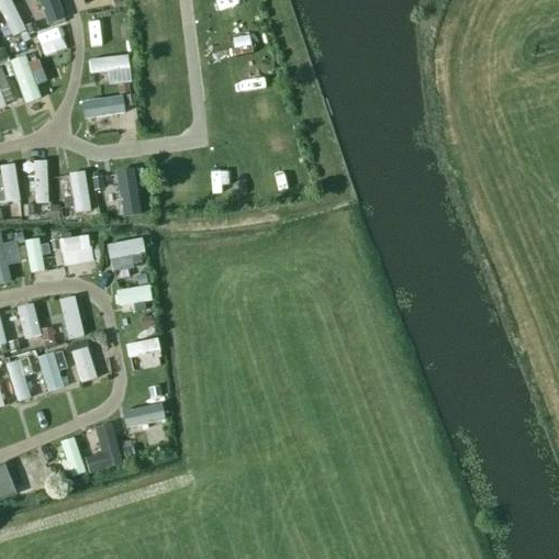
[(0,0),(0,20),(6,44),(25,38),(15,0),(0,0)]
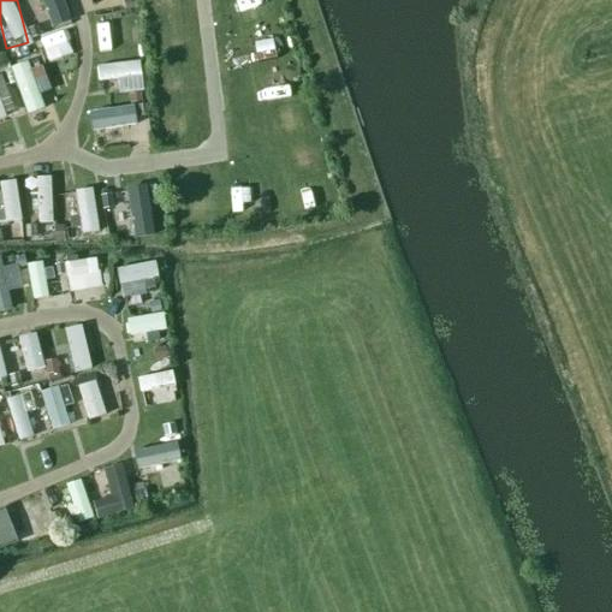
[(37,0),(45,21),(69,13),(63,0),(37,0)]
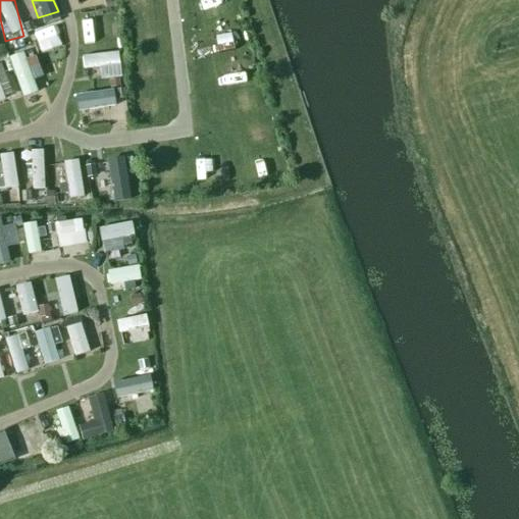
[(211,0),(212,13),(231,12),(229,0),(211,0)]
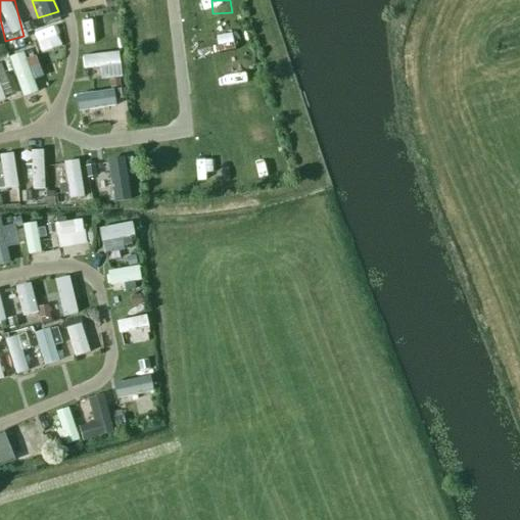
[(134,16),(154,14),(153,3),(133,5),(134,16)]
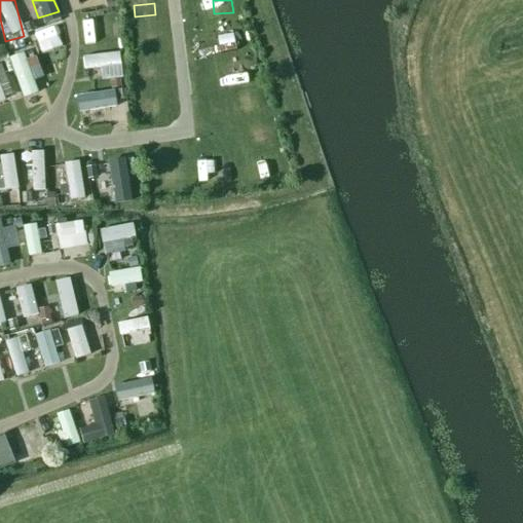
[(112,6),(80,13),(82,27),(115,20),(112,6)]
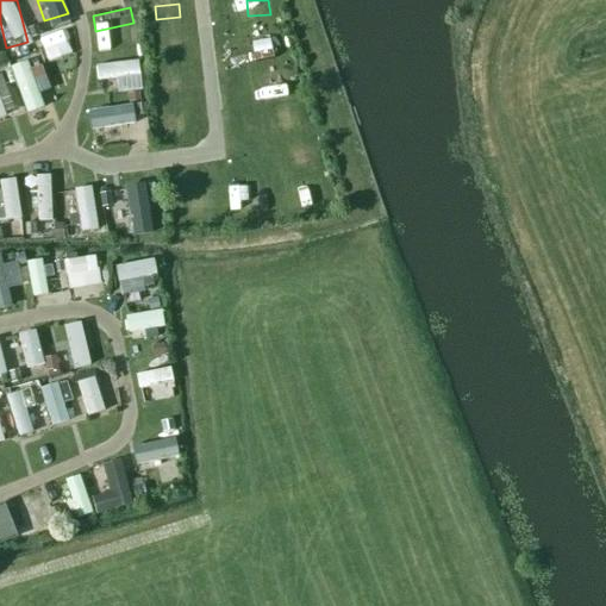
[(275,20),(250,30),(260,56),(286,47),(275,20)]
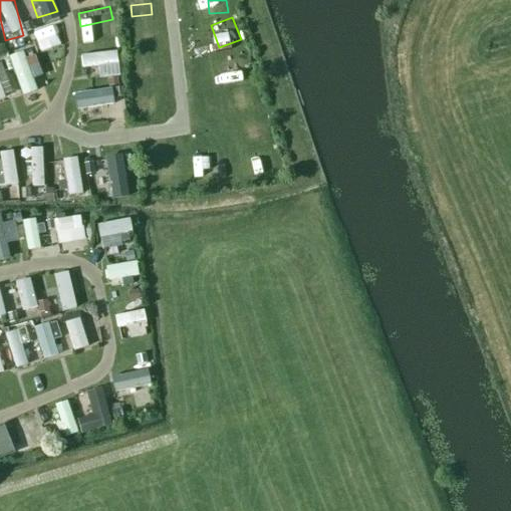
[(46,31),(34,34),(42,66),(53,63),(46,31)]
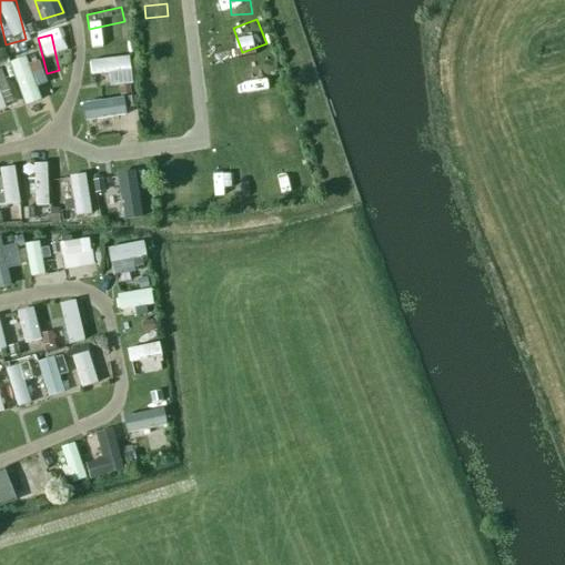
[(90,76),(127,71),(124,52),(88,56),(90,76)]
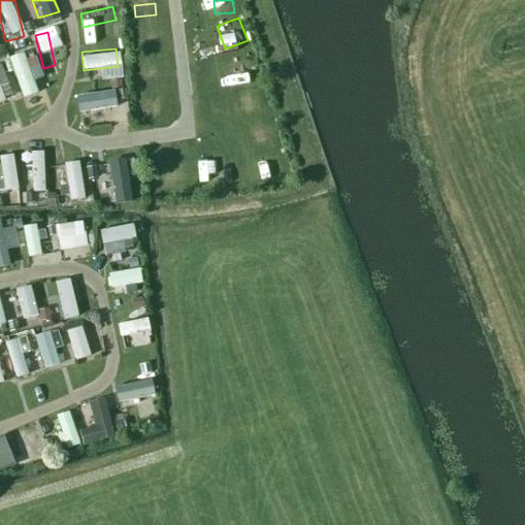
[(20,95),(37,92),(29,50),(11,53),(20,95)]
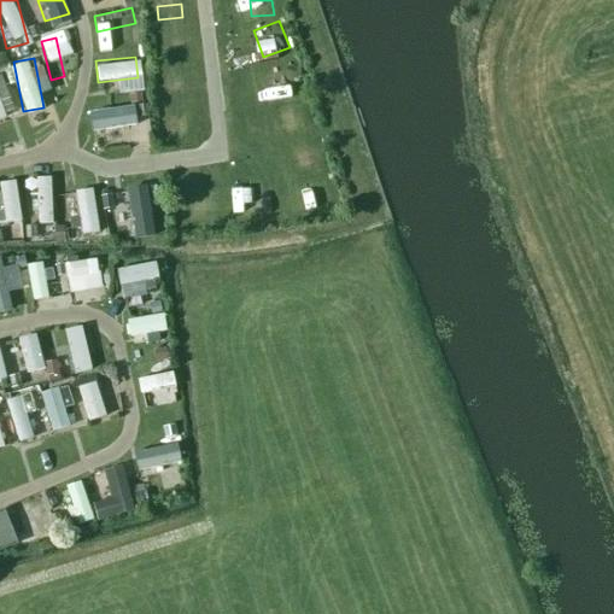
[(272,66),(276,89),(300,83),(294,60),(272,66)]
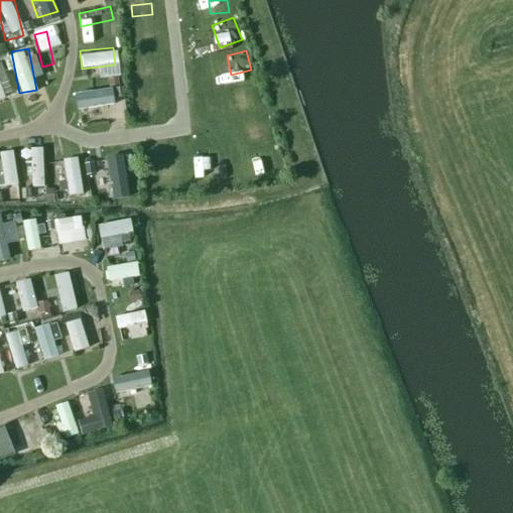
[(117,103),(116,86),(75,90),(77,107),(117,103)]
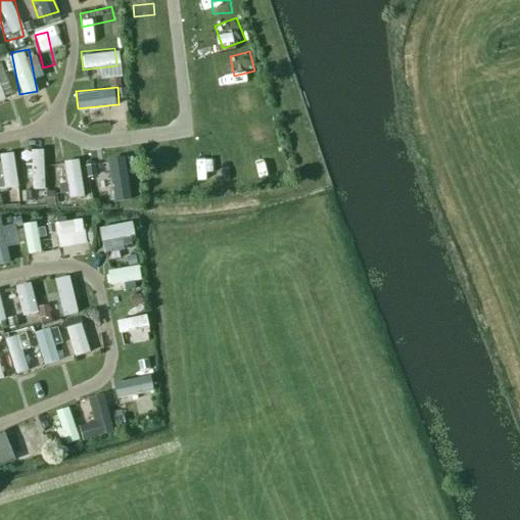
[(44,147),(31,147),(32,190),(45,189),(44,147)]
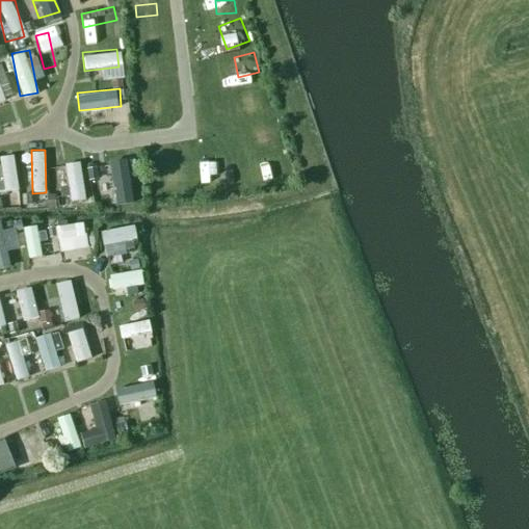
[(15,153),(0,155),(0,165),(3,190),(20,188),(15,153)]
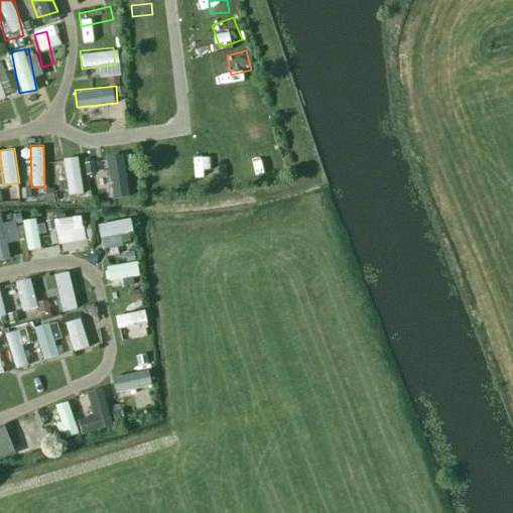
[(63,157),(70,194),(84,191),(78,155),(63,157)]
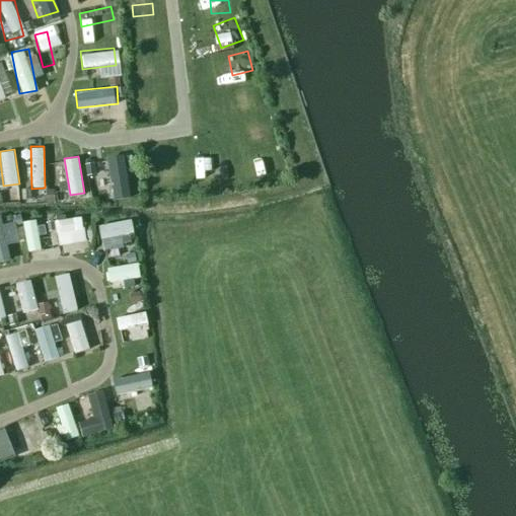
[(106,181),(125,178),(122,158),(92,162),(94,173),(104,172),(106,181)]
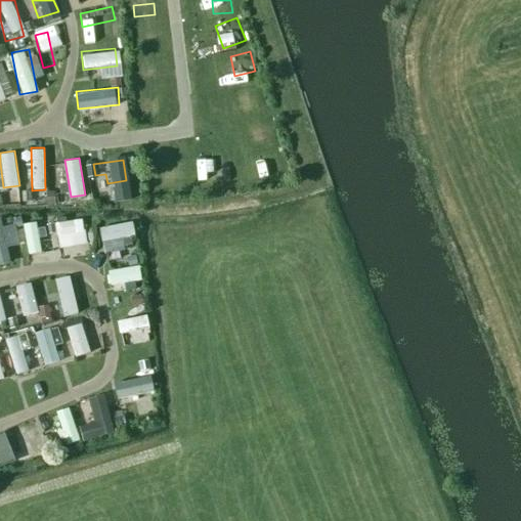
[(198,173),(199,183),(220,180),(219,170),(198,173)]
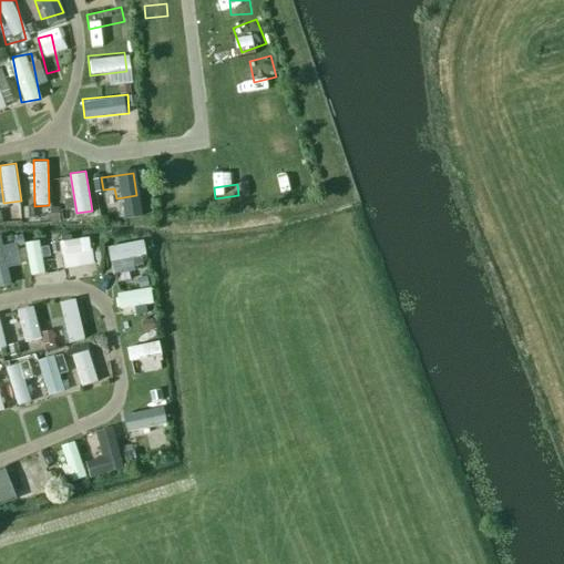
[(92,272),(91,237),(61,238),(62,273),(92,272)]
